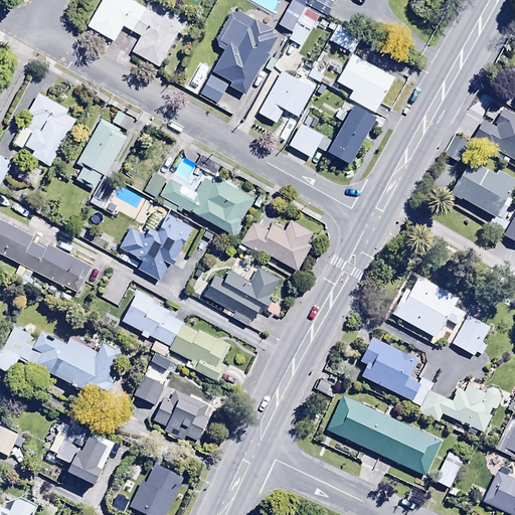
[(132,31),(145,9),(130,0),(102,0),(87,26),(113,42),(122,26),(132,31)]
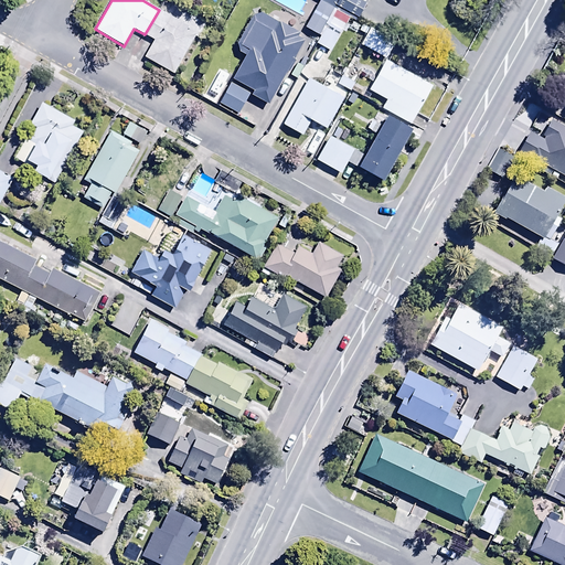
[(331,0),(313,0),(305,16),(317,23),(331,0)]
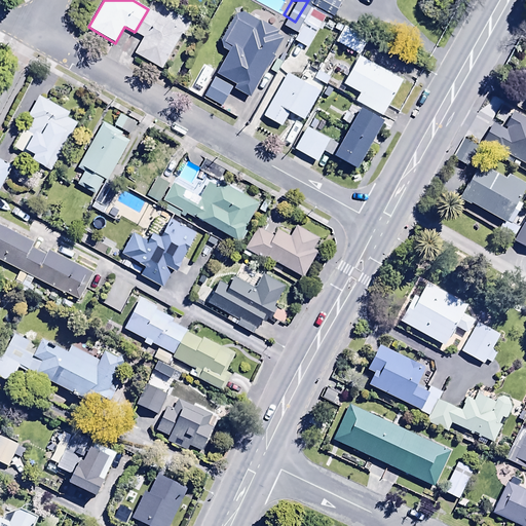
[(314,0),(312,5),(333,16),(341,1),(338,0),(314,0)]
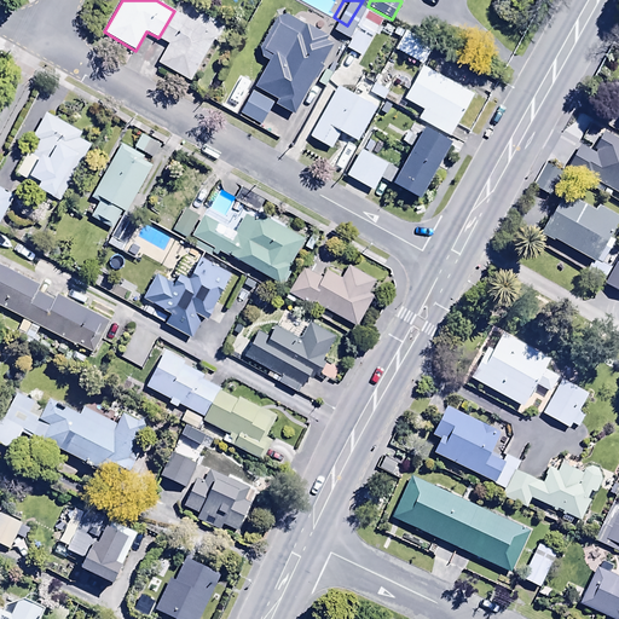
[(174,11),(158,38),(168,45),(157,63),(189,81),(215,38),(206,33),(207,30),(174,11)]
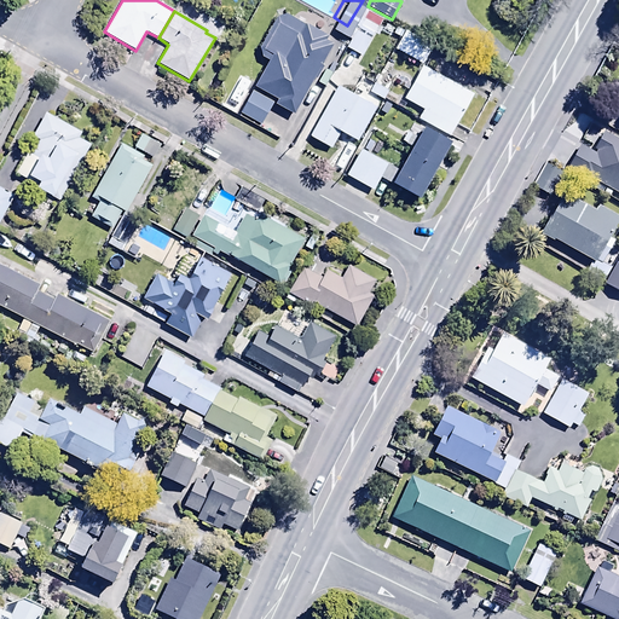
[(268,59),(254,85),(277,98),(273,103),(294,114),(334,42),(324,38),(327,34),(287,13),(277,15),(259,47),(261,56),(268,59)]
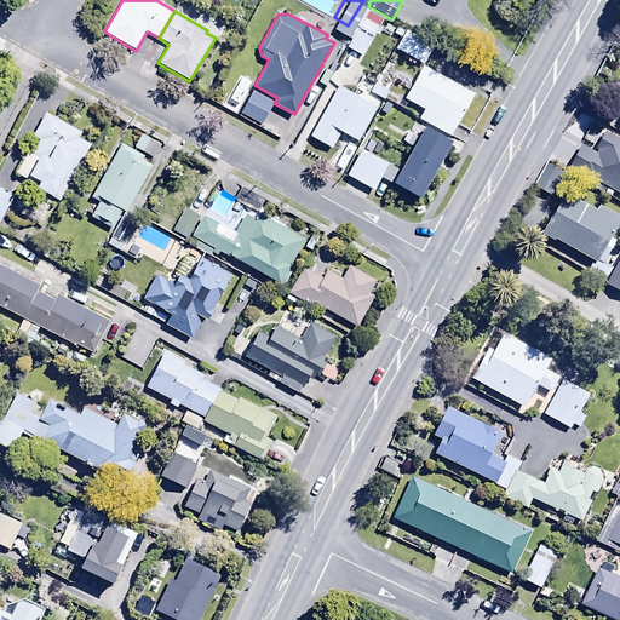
[(363,18),(346,47),(350,50),(342,64),(351,70),(360,55),(362,57),(377,33),(367,27),(371,22),(363,18)]
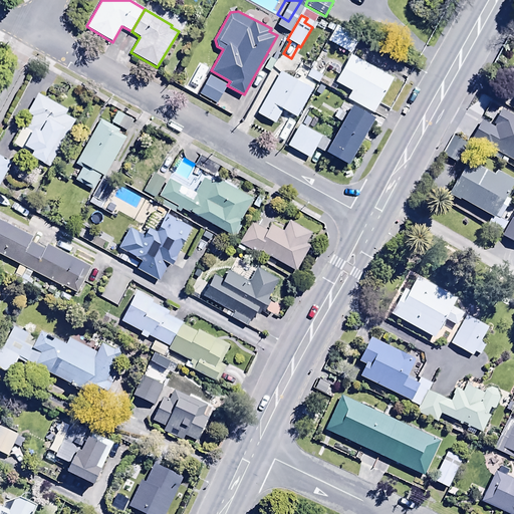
[(391,65),(350,43),(335,72),(350,80),(346,87),(371,100),(391,65)]
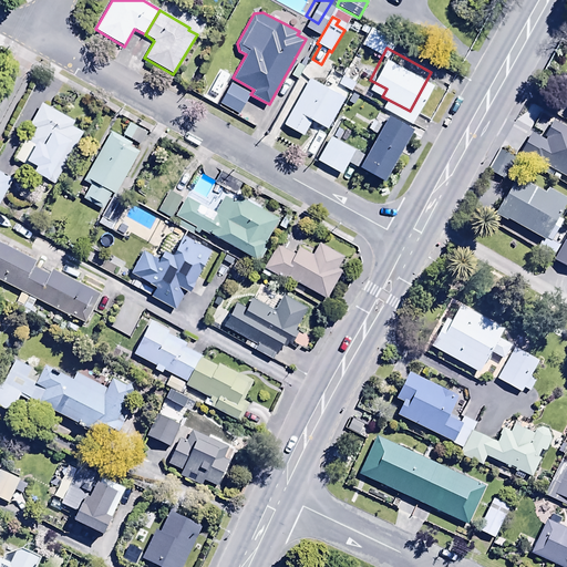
[(343,88),(309,66),(281,112),(303,125),(312,110),(325,117),(343,88)]
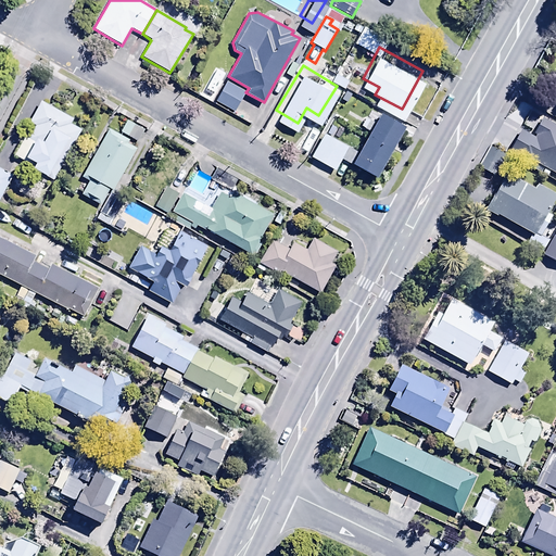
[(244,91),(225,80),(214,100),(234,111),(244,91)]
